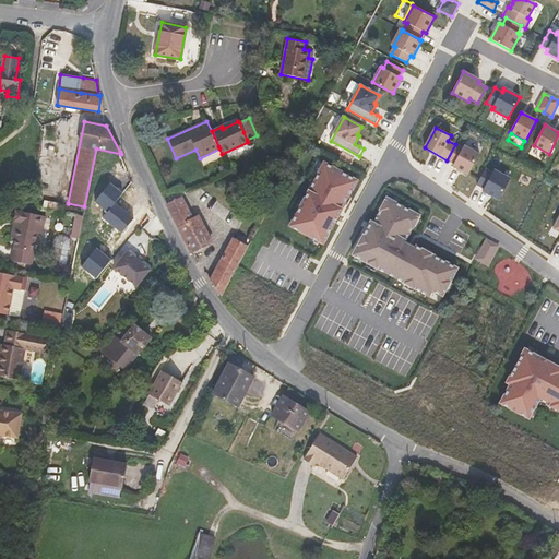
[(463,149),(455,144),(447,161),(454,164),(453,166),(468,175),(479,154),(464,146),(463,149)]
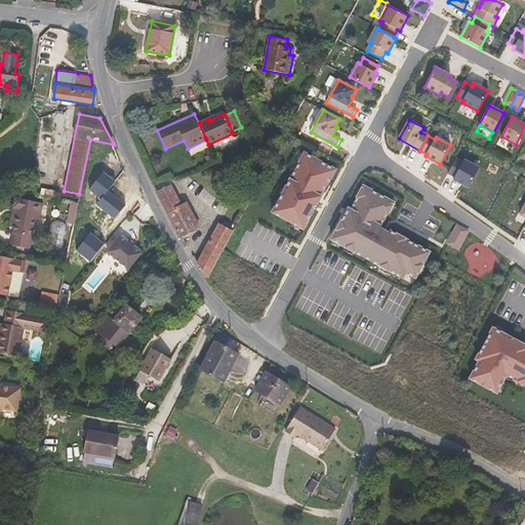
[(335,170),(305,153),(272,212),(304,230),(335,170)]
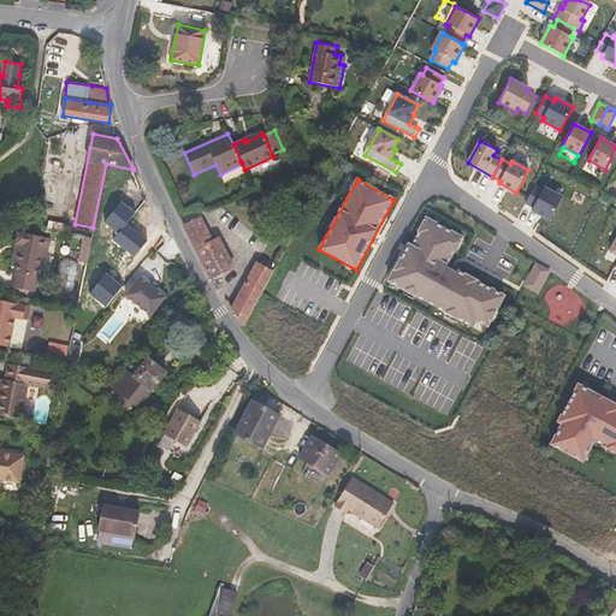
[(543,190),(534,187),(526,203),(533,207),(532,211),(550,220),(562,197),(544,188),(543,190)]
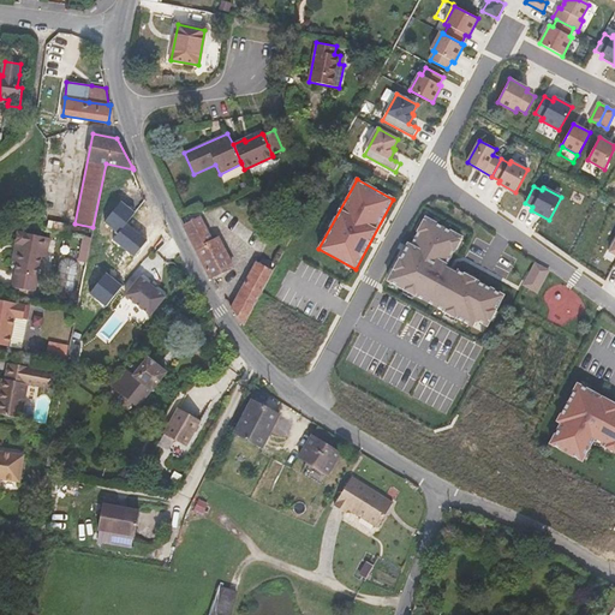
[(101,224),(118,237),(126,226),(137,213),(120,199),(101,224)]
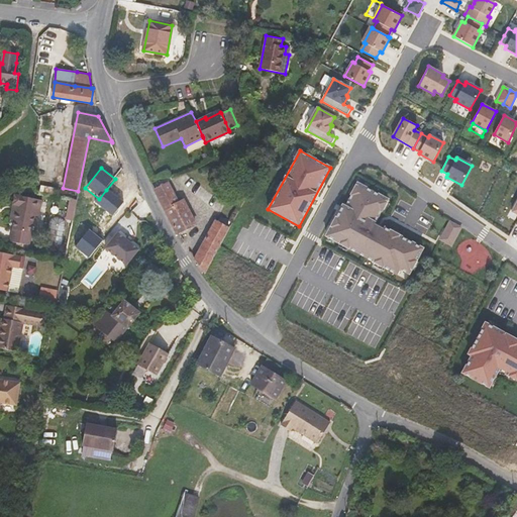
[(34,186),(39,183),(33,175),(28,178),(34,186)]
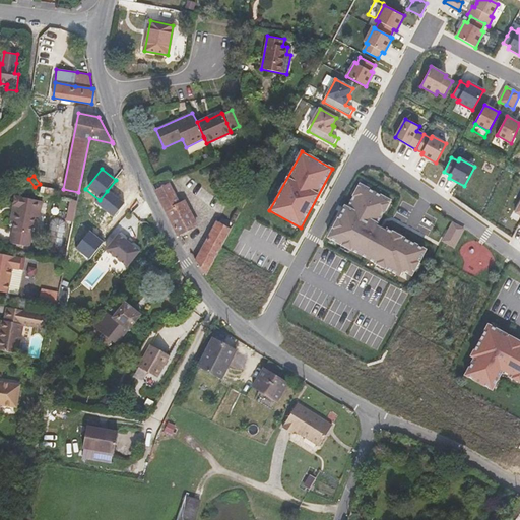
[(170,184),(155,190),(179,235),(197,225),(185,201),(179,204),(170,184)]
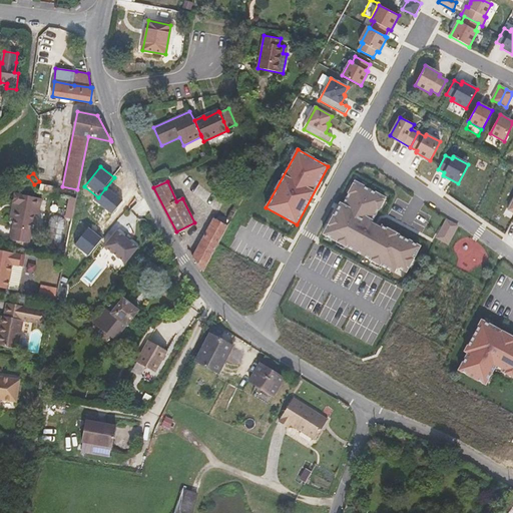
[(343,204),(341,203),(324,234),(394,272),(397,267),(406,272),(420,246),(381,224),(378,223),(373,220),(385,197),(355,181),(343,204)]
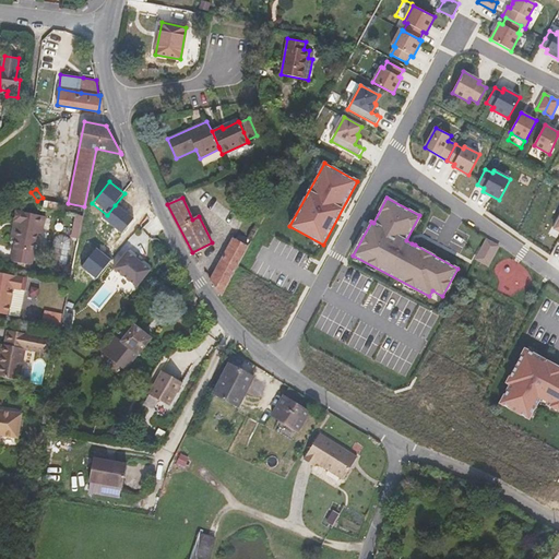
[(59,203),(45,200),(44,207),(58,210),(59,203)]
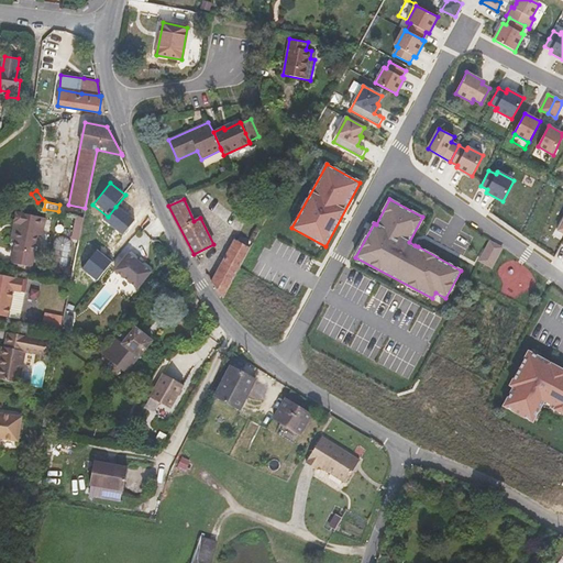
[(108,217),(106,220),(122,233),(133,221),(116,207),(108,217)]
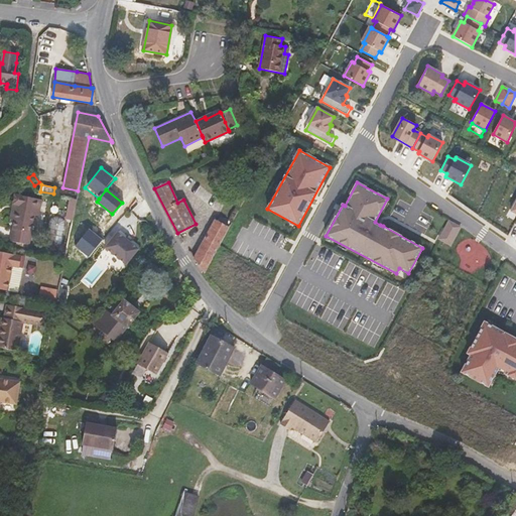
[(42,200),(19,195),(16,206),(14,220),(10,241),(29,245),(35,216),(39,217),(42,200)]
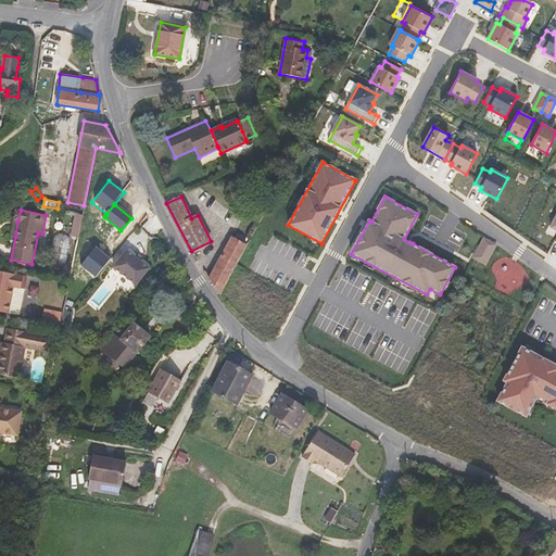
[(75,213),(72,235),(79,236),(83,214),(75,213)]
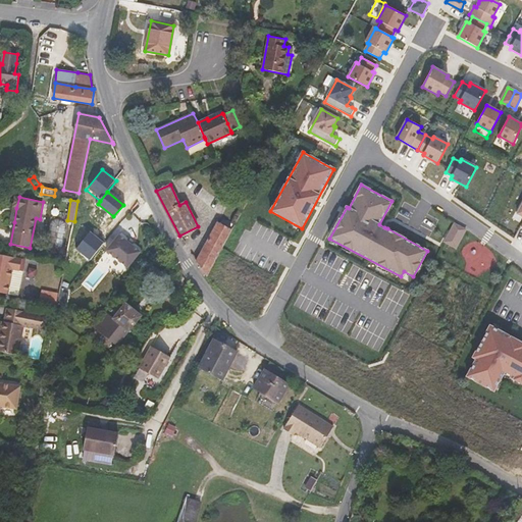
[(231,229),(218,222),(197,261),(206,275),(221,248),(231,229)]
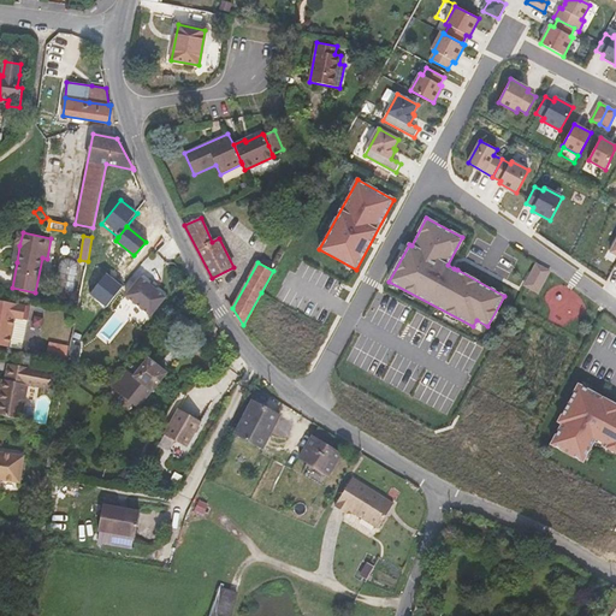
[(550,271),(537,264),(525,285),(527,286),(538,292),(548,274),(550,271)]
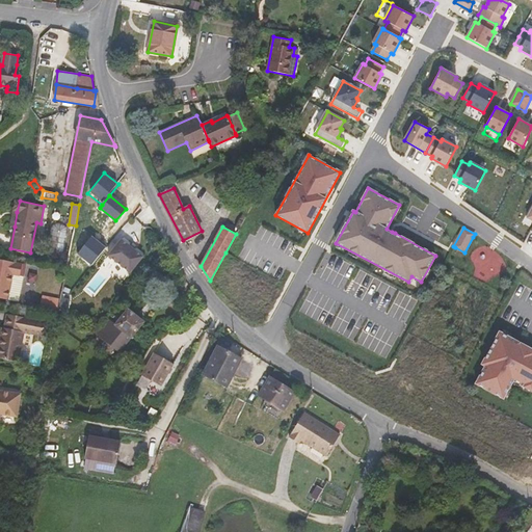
[(78,254),(91,265),(106,247),(92,237),(78,254)]
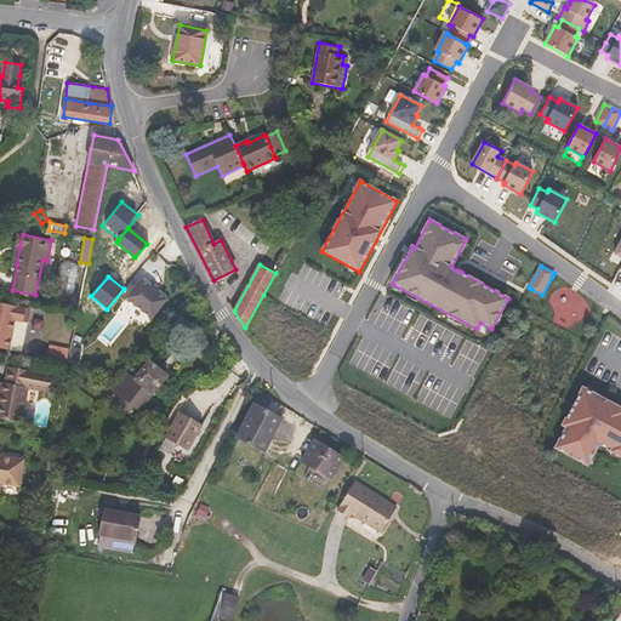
[(165,301),(141,280),(125,300),(151,319),(165,301)]
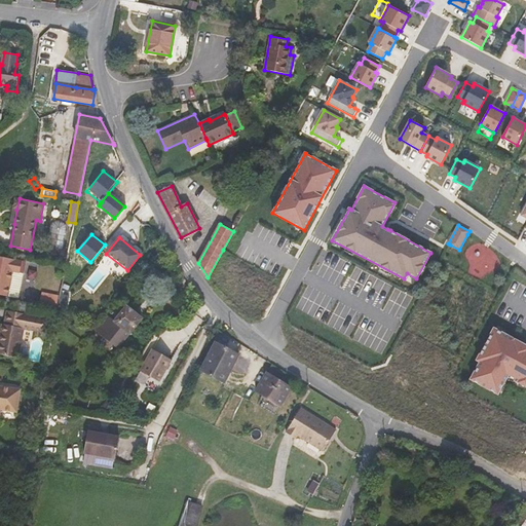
[(21,260),(8,258),(0,256),(0,295),(8,297),(13,271),(19,272),(21,260)]
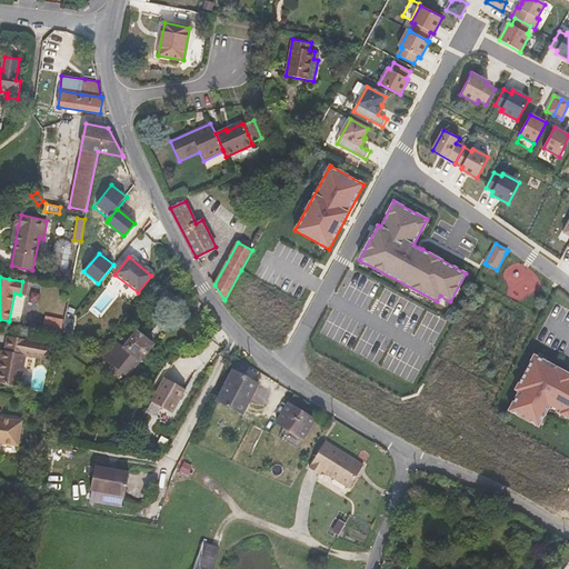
[(25,296),(20,295),(15,293),(9,321),(20,322),(25,296)]
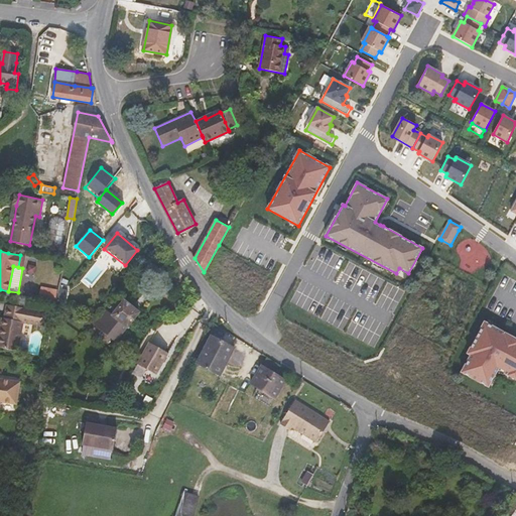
[(40,294),(56,297),(58,288),(42,285),(40,294)]
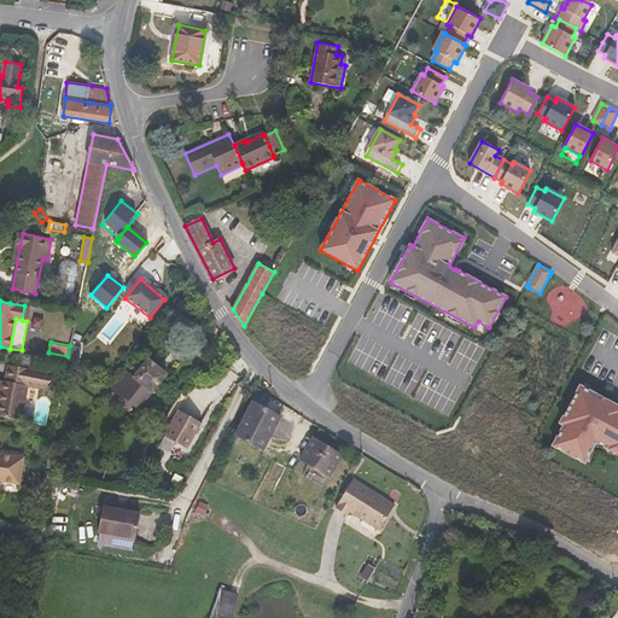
[(129,373),(116,389),(140,407),(167,374),(149,359),(134,378),(129,373)]
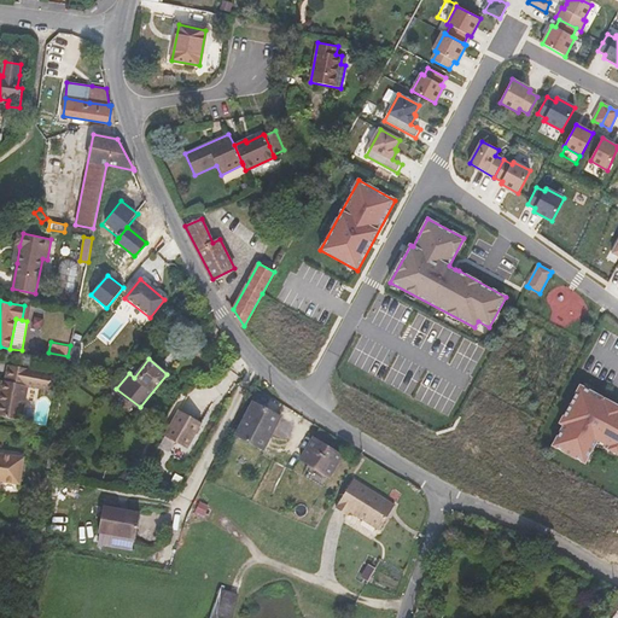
[(0,417),(21,421),(28,385),(47,390),(51,373),(9,365),(5,380),(0,403),(0,402),(0,417)]
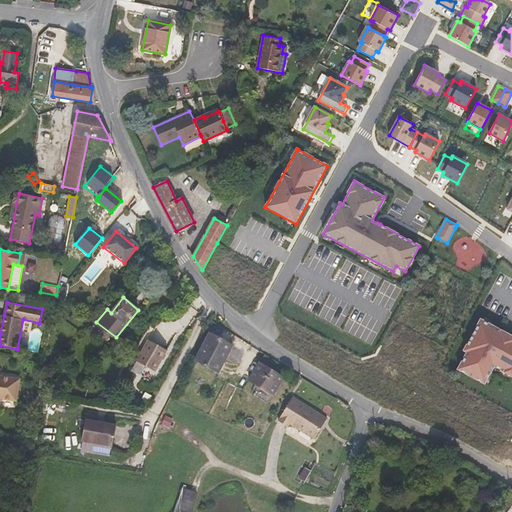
[(511,336),(480,320),(464,350),(467,352),(458,369),(484,383),(495,364),(501,368),(500,370),(511,376),(511,336)]
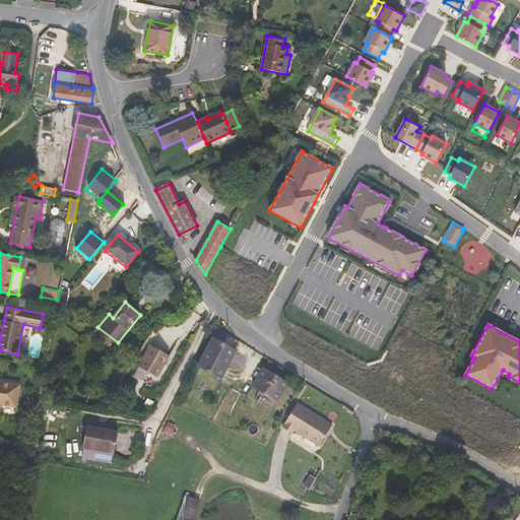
[(236,350),(213,338),(198,367),(221,379),(236,350)]
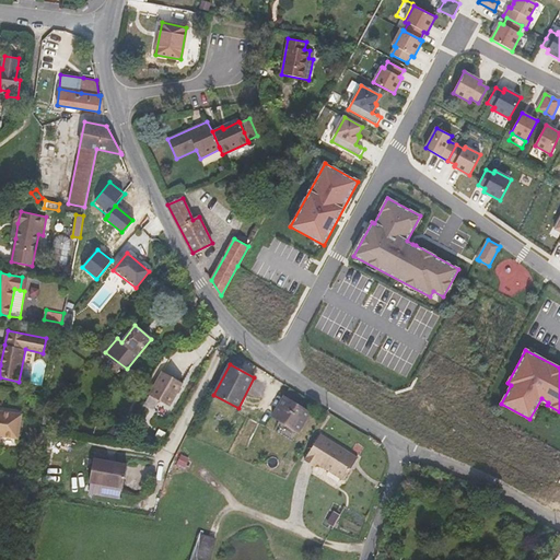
[(167,375),(161,372),(153,386),(160,388),(167,375)]
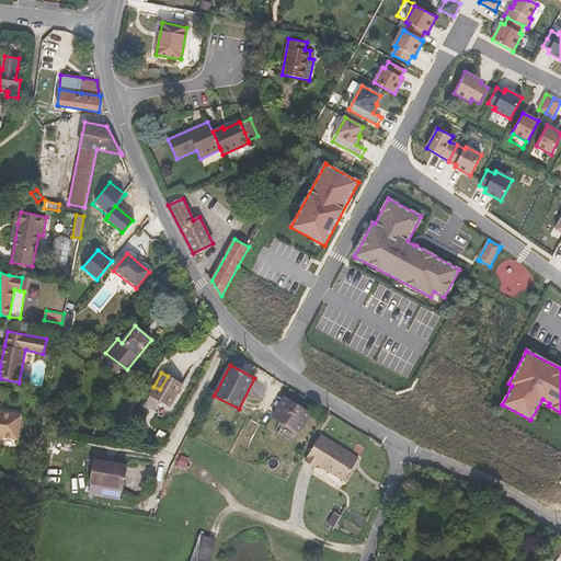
[(182,384),(168,376),(160,389),(153,387),(148,396),(159,401),(152,412),(162,418),(169,408),(182,384)]
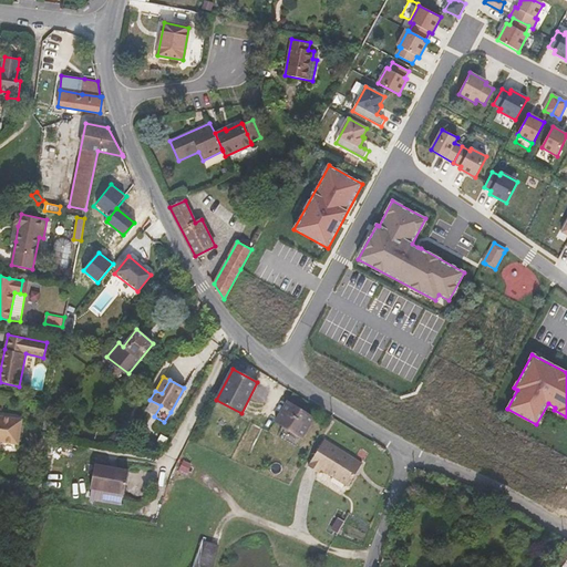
[(276,421),(302,439),(315,419),(288,402),(276,421)]
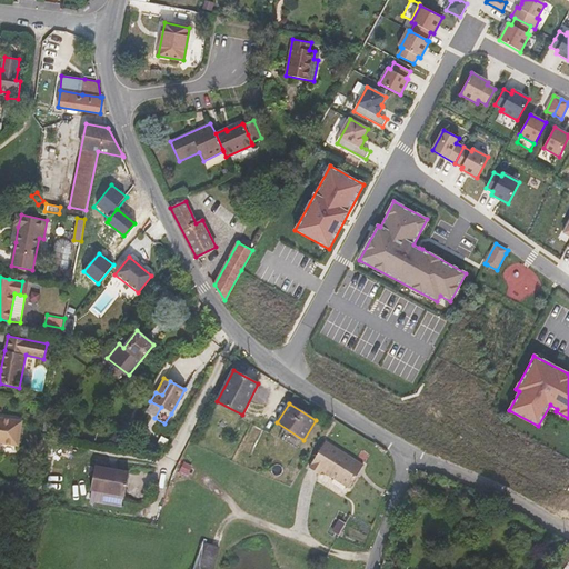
[(22,421),(0,418),(0,447),(1,443),(18,446),(22,421)]
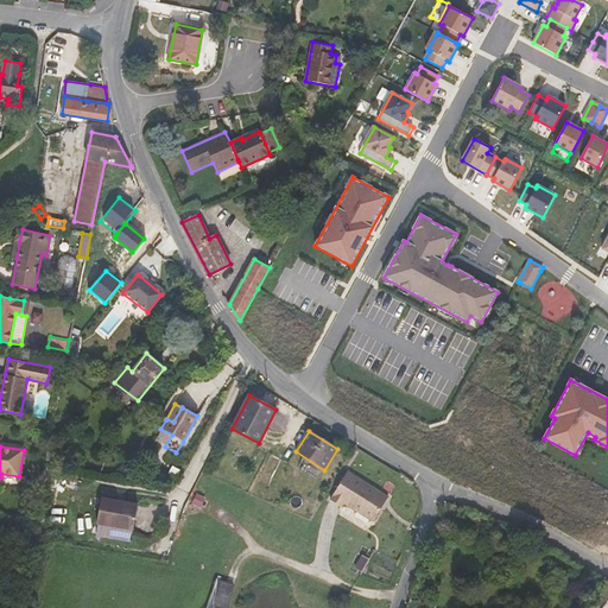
[(50,450),(46,463),(57,466),(59,451),(50,450)]
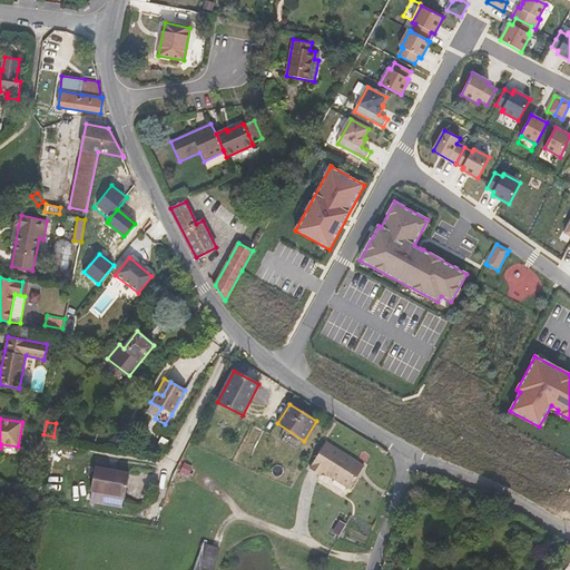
[(51,436),(41,434),(38,450),(48,452),(51,436)]
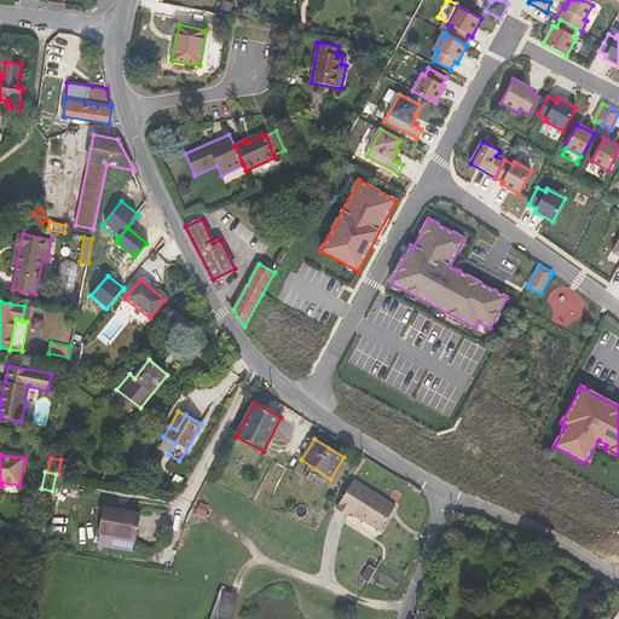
[(395,505),(354,480),(336,508),(348,515),(351,512),(380,530),(395,505)]
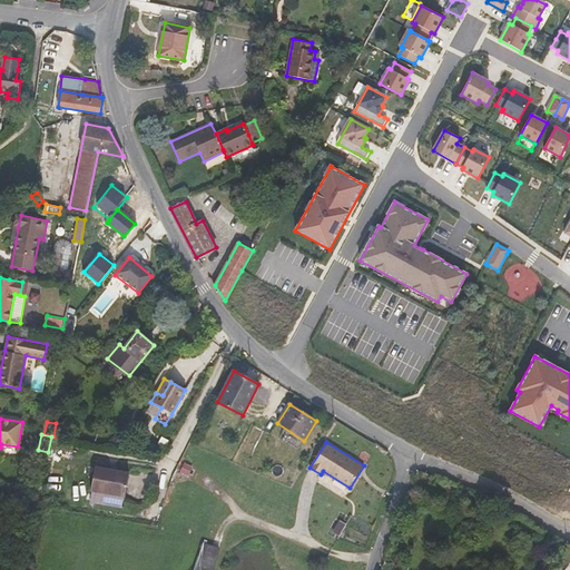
[(125,472),(111,470),(104,468),(90,465),(86,489),(121,495),(125,473),(125,472)]
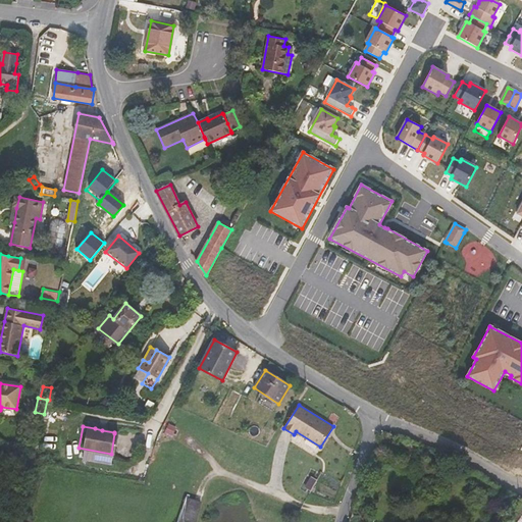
[(310,490),(316,481),(310,477),(304,486),(310,490)]
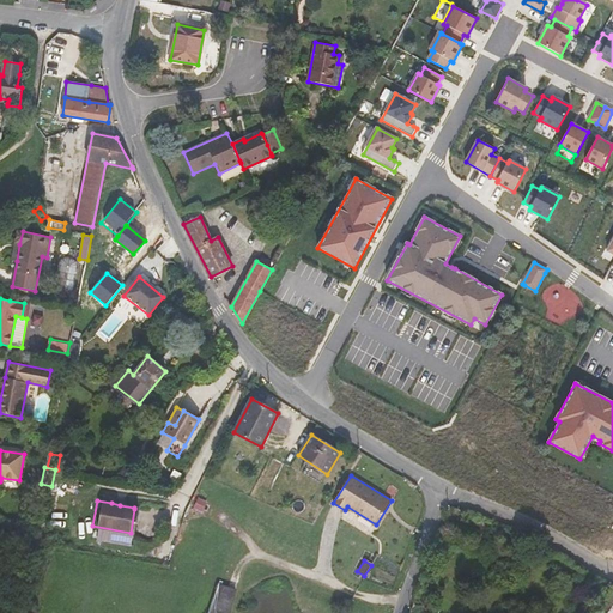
[(218,583),(207,612),(229,612),(237,589),(231,588),(218,583)]
